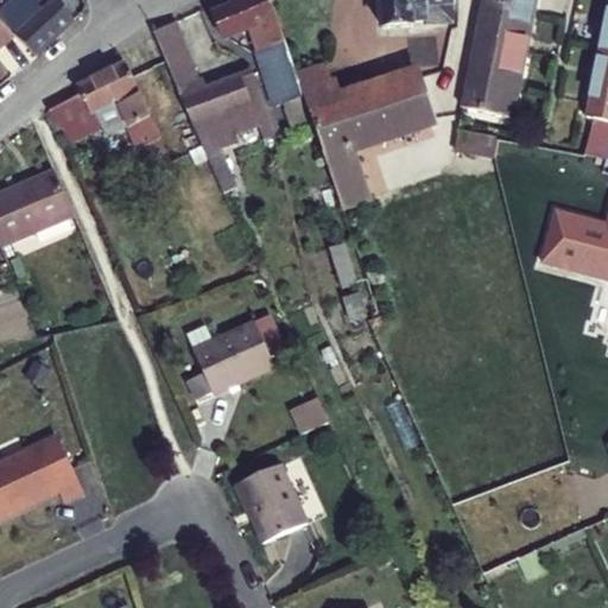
[(17,0),(0,17),(0,21),(12,32),(33,54),(38,57),(77,21),(57,0),(55,0),(44,11),(35,0),(17,0)]
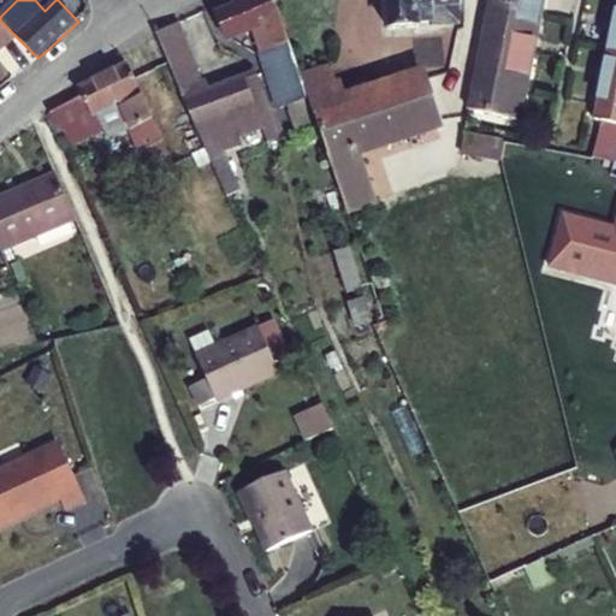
[(254,28),(279,106),(291,102),(295,110),(311,104),(300,71),(277,0),(246,0),(219,12),(229,37),(254,28)]
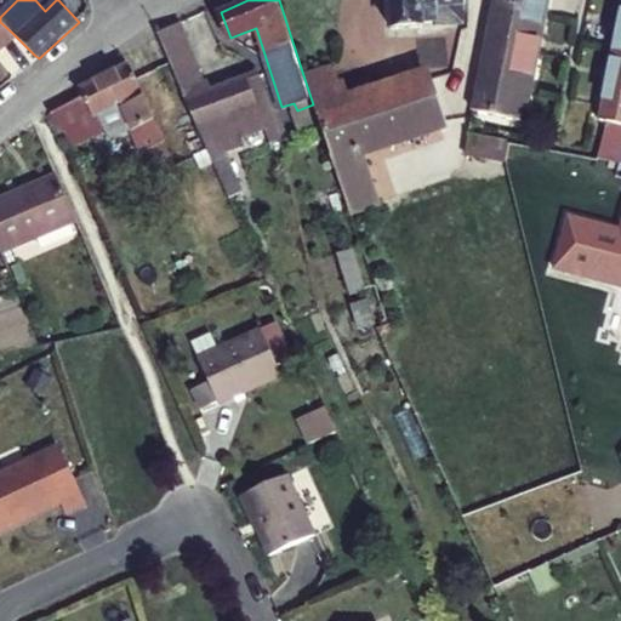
[(387,0),(389,26),(420,23),(420,20),(432,18),(433,22),(457,21),(455,0),(387,0)]
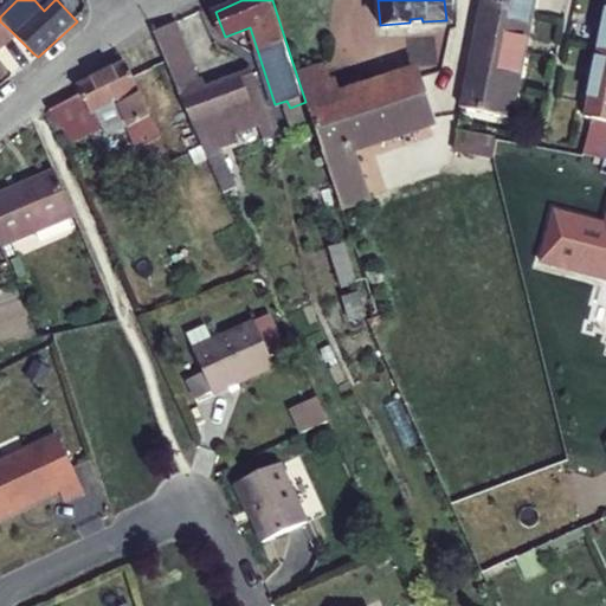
[(521,47),(529,11),(487,0),(482,0),(474,37),(521,47)]
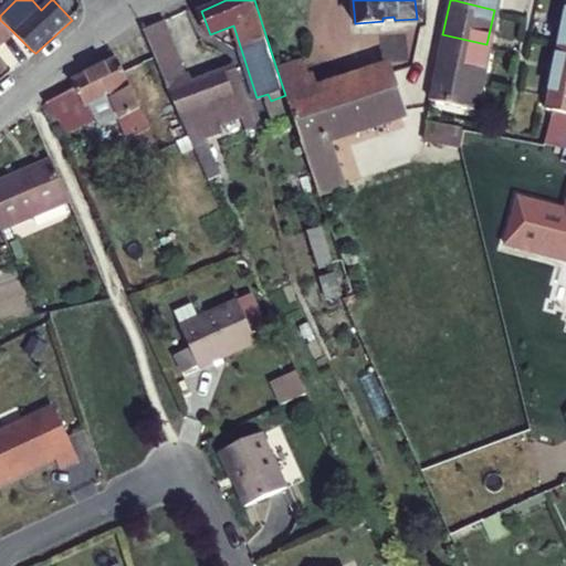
[(454,0),(494,10),(496,0),(454,0)]
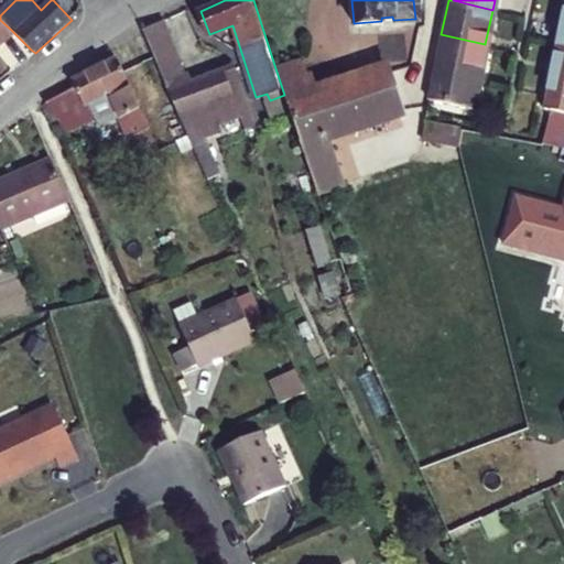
[(563,0),(551,45),(563,50),(563,0)]
